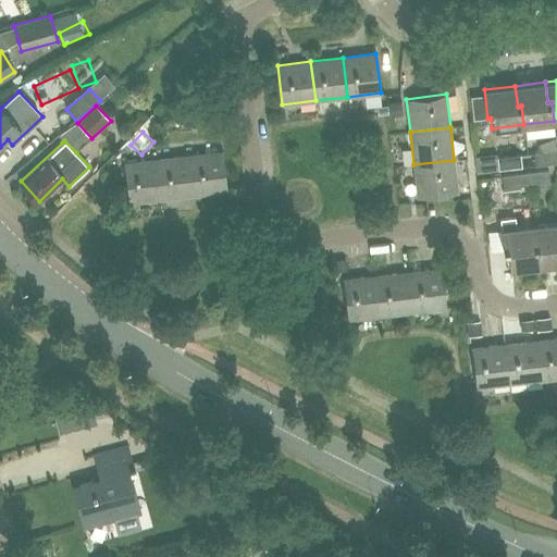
[(535,166),(556,163),(556,150),(534,155),(535,166)]
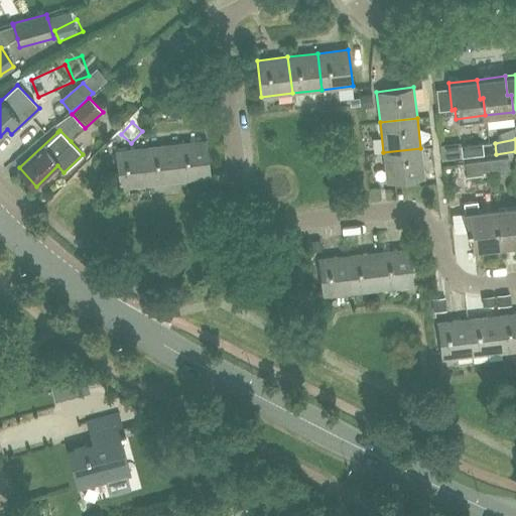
[(175,144),(179,180),(210,177),(206,140),(175,144)]
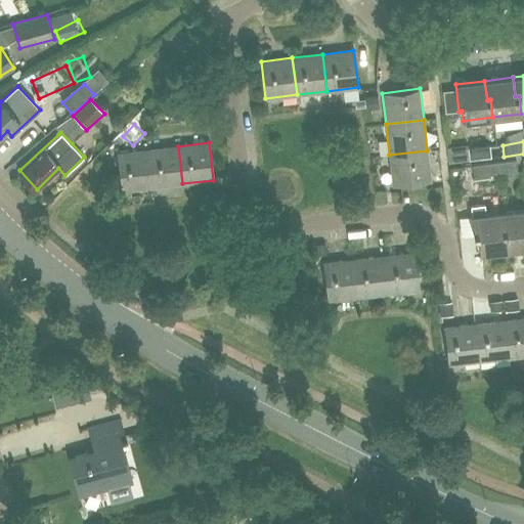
[(151,187),(182,183),(178,146),(147,149),(151,187)]
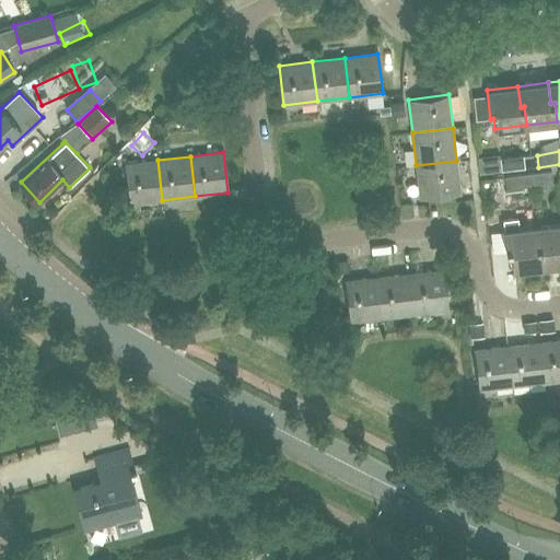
[(501,171),(524,168),(523,156),(500,159),(501,171)]
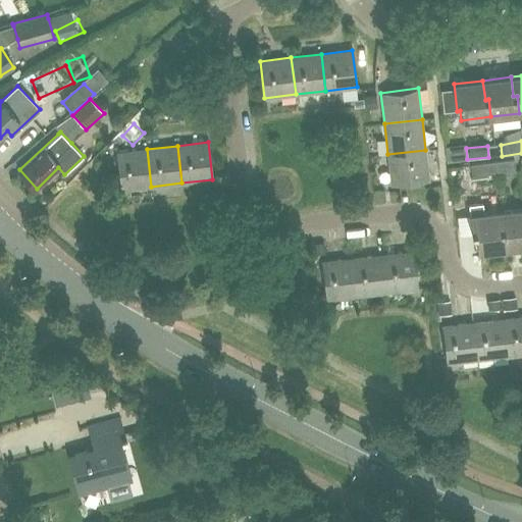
[(120,190),(151,187),(147,149),(115,153),(120,190)]
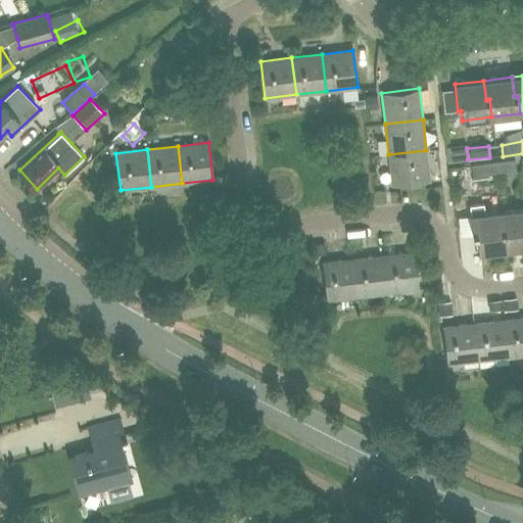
[(426,150),(388,154),(392,186),(430,182),(426,150)]
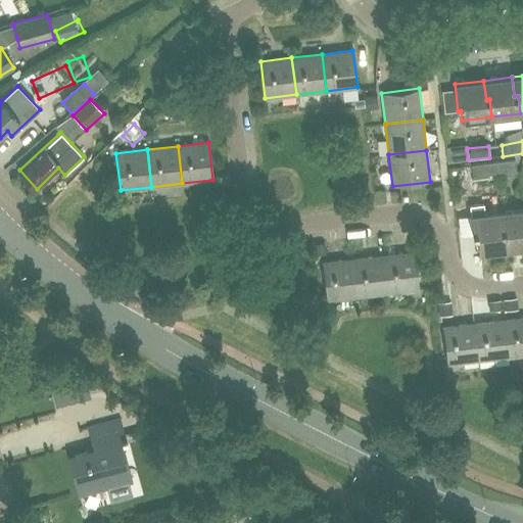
[(493,163),(495,175),(516,173),(515,160),(493,163)]
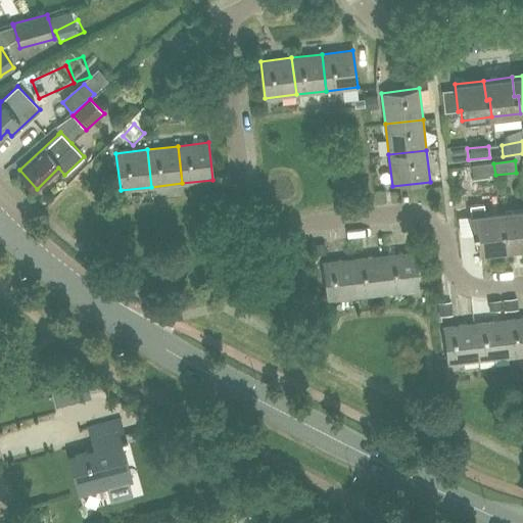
[(495,178),(494,175),(493,163),(463,167),(465,181),(495,178)]
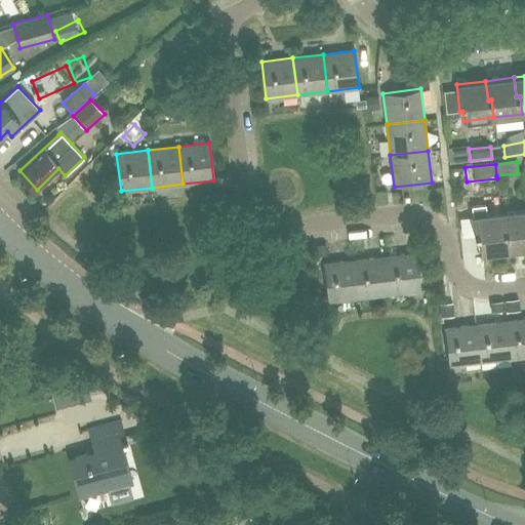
[(510,251),(524,249),(524,211),(501,214),(503,233),(507,233),(510,251)]
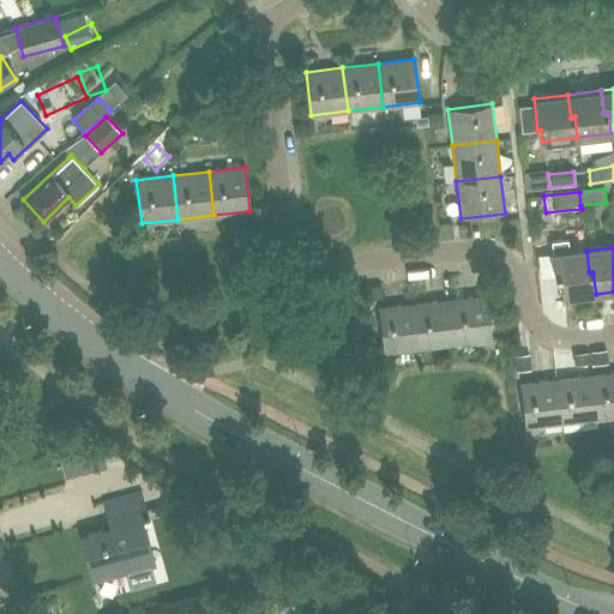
[(563,299),(596,294),(593,272),(589,272),(587,251),(552,256),(554,277),(559,276),(563,299)]
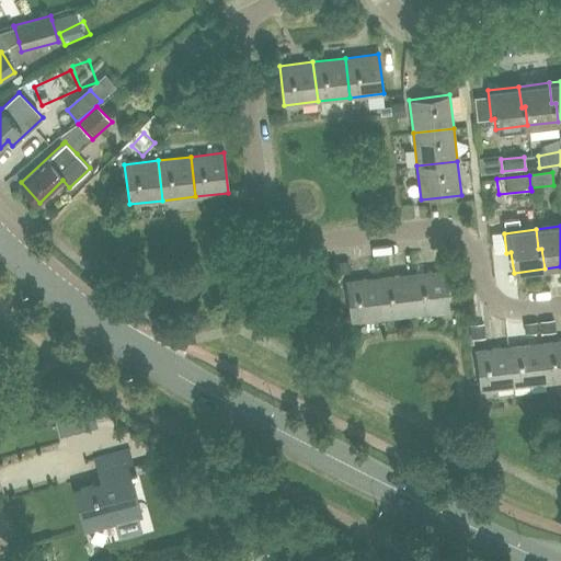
[(412,275),(416,316),(450,311),(445,271),(412,275)]
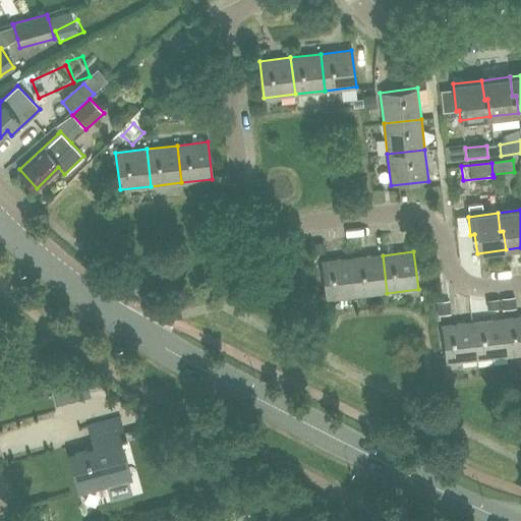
[(356,296),(387,293),(383,255),(352,259),(356,296)]
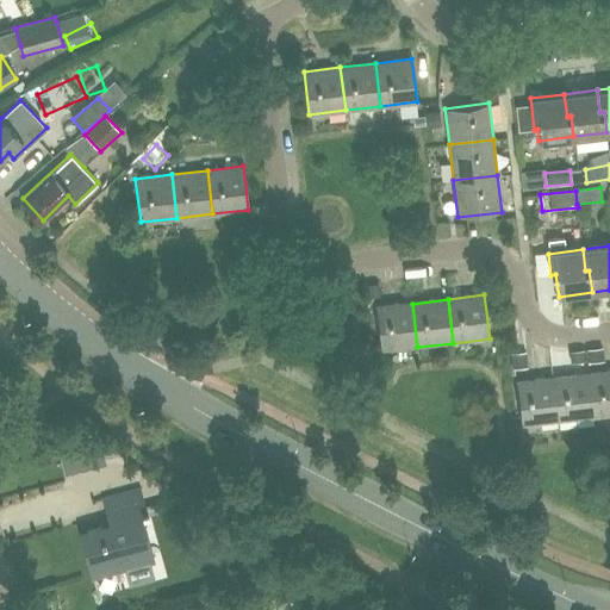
[(381,352),(417,347),(412,304),(375,307),(381,352)]
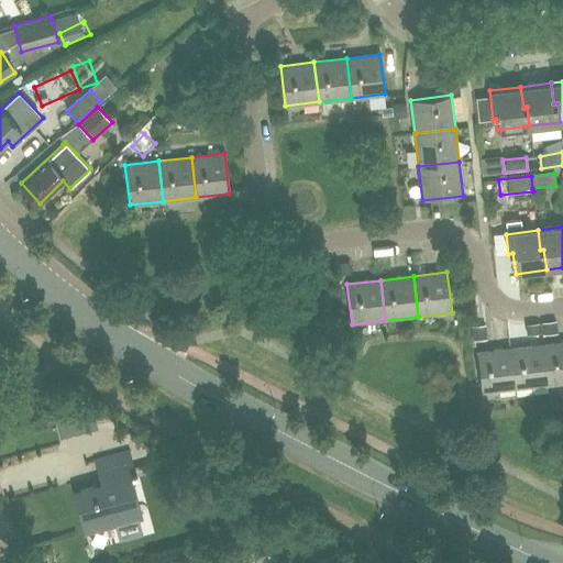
[(562,342),(543,345),(548,386),(562,383),(562,342)]
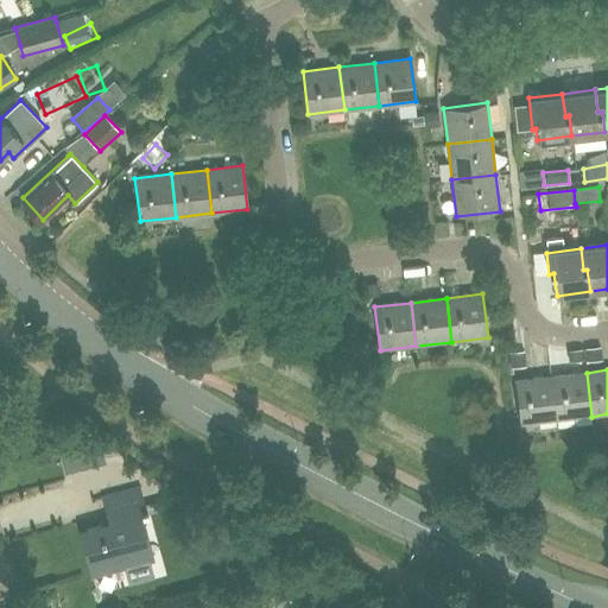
[(557,420),(591,417),(587,373),(551,377),(557,420)]
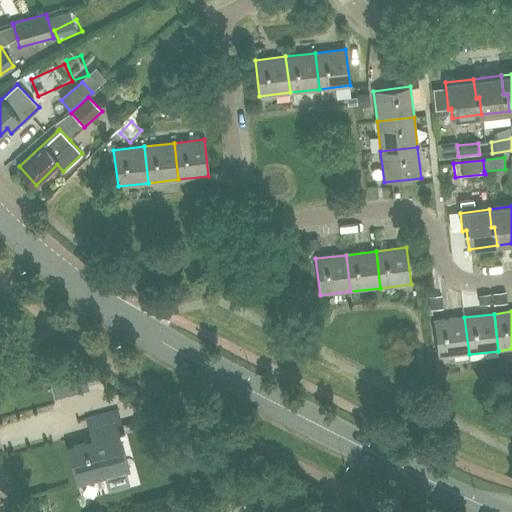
[(438,358),(469,354),(464,317),(434,321),(438,358)]
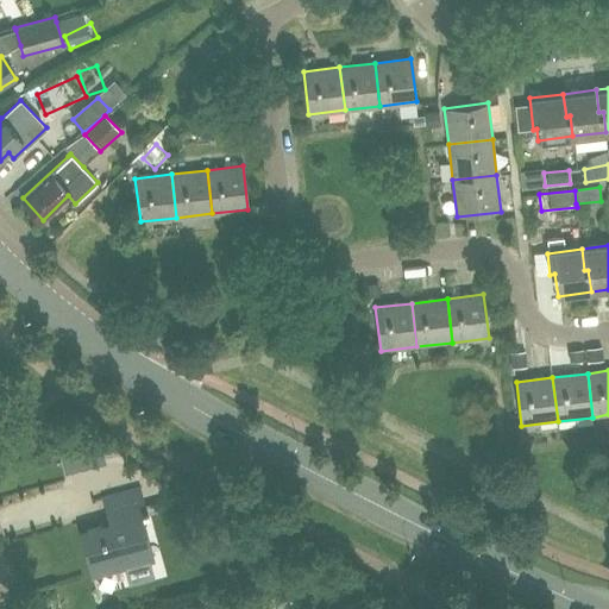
[(93,573),(152,557),(142,514),(148,513),(142,488),(105,497),(111,522),(81,531),(93,573)]
